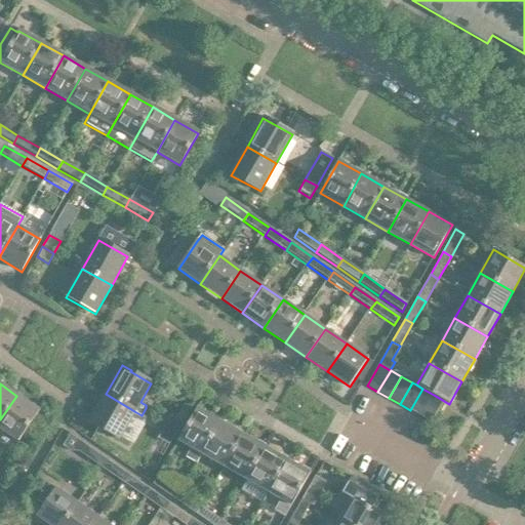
[(410,410),(421,416),(434,395),(422,389),(410,410)]
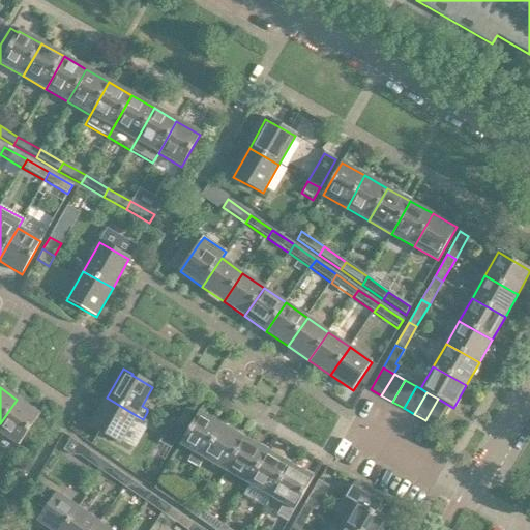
[(90,427),(98,432),(119,444),(123,437),(129,441),(143,419),(136,415),(107,398),(90,427)]
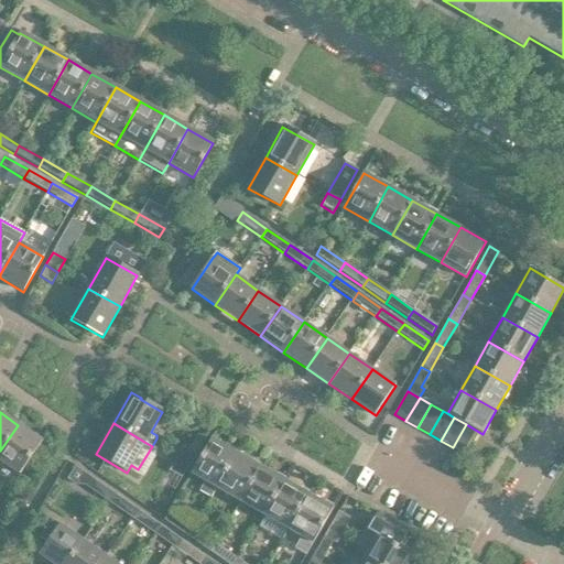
[(466,424),(453,447),(464,454),(477,431),(466,424)]
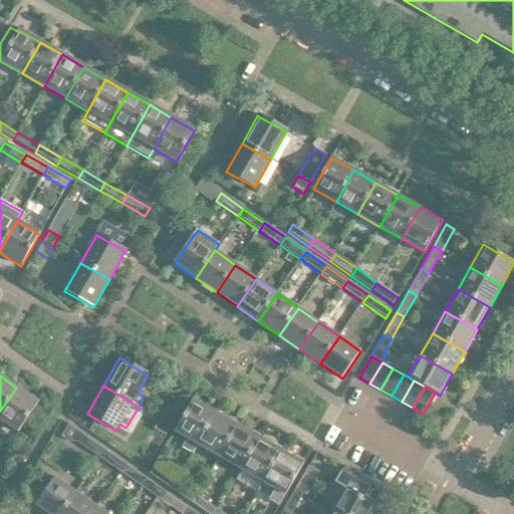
[(16,388),(0,411),(0,420),(17,433),(38,403),(16,388)]
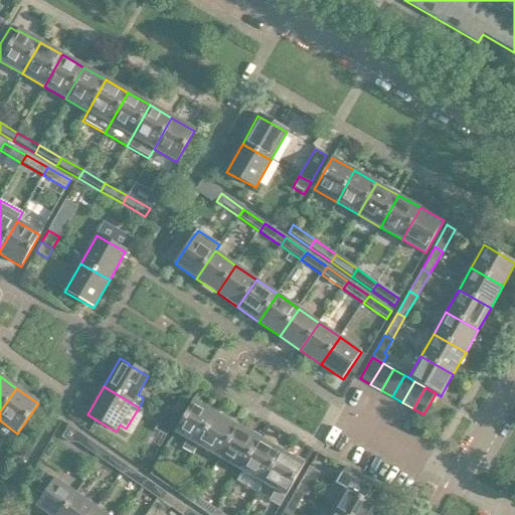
[(169,403),(160,419),(171,426),(187,398),(181,395),(175,406),(169,403)]
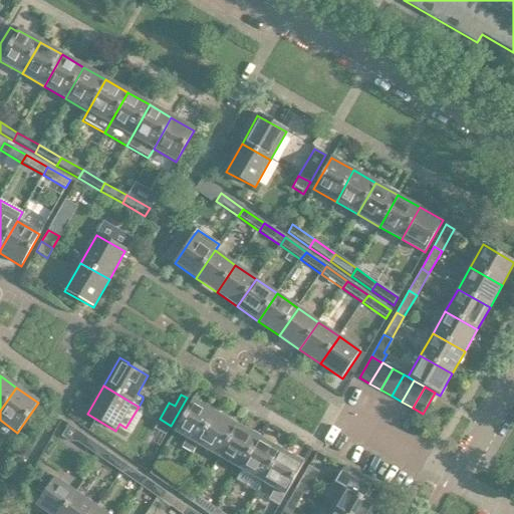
[(192,454),(197,445),(212,419),(215,414),(192,401),(174,433),(186,439),(181,448),(192,454)]
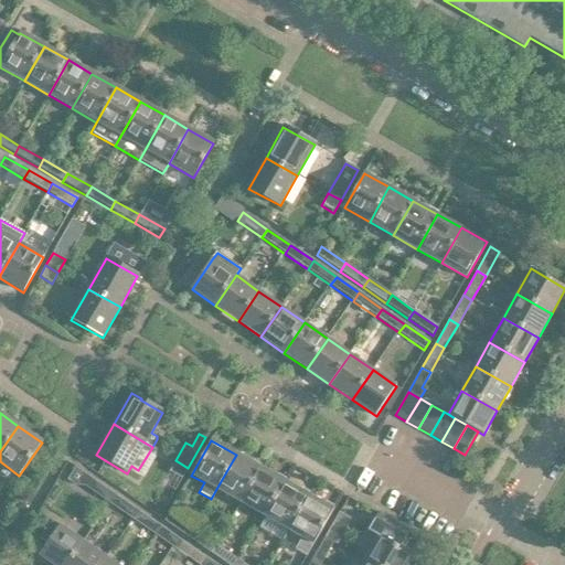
[(236,455),(233,460),(216,489),(241,503),(260,468),(236,455)]
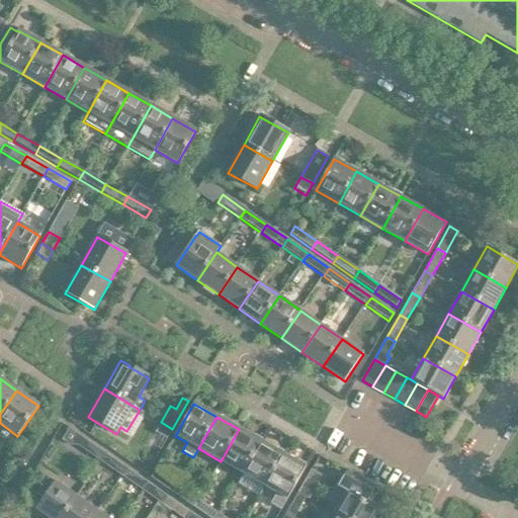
[(166,439),(172,429),(161,422),(155,433),(166,439)]
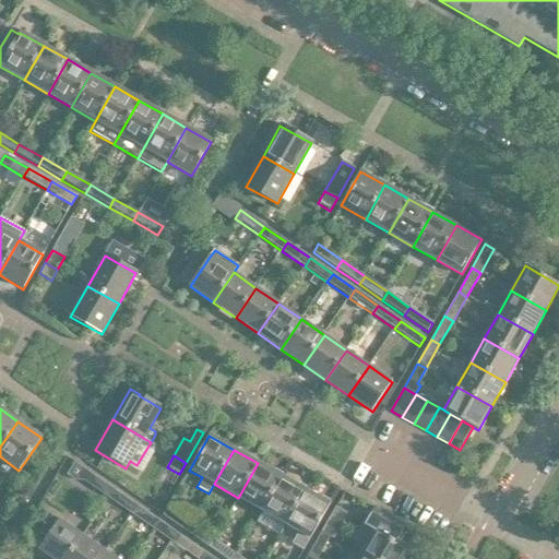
[(282,477),(258,463),(238,498),(262,511),(282,477)]
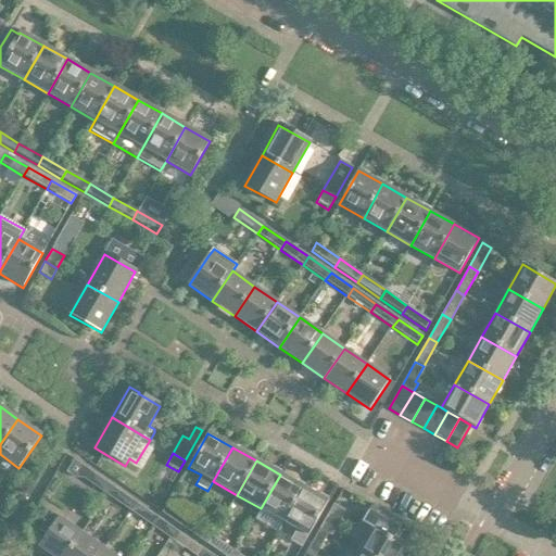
[(84,480),(108,496),(113,488),(89,471),(84,480)]
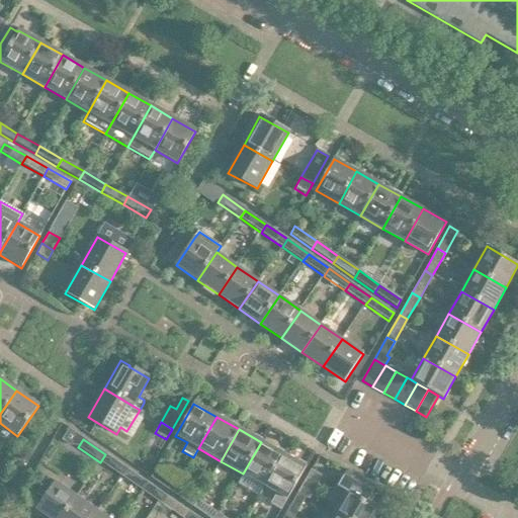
[(283,454),(261,442),(243,473),(265,487),(283,454)]
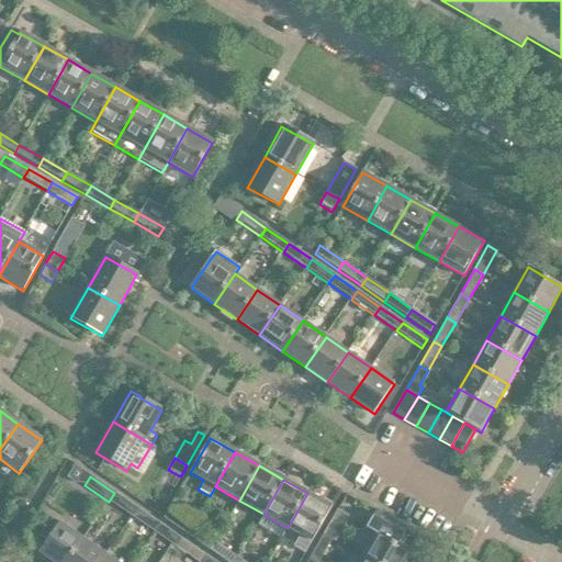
[(137,509),(114,493),(109,502),(132,517),(137,509)]
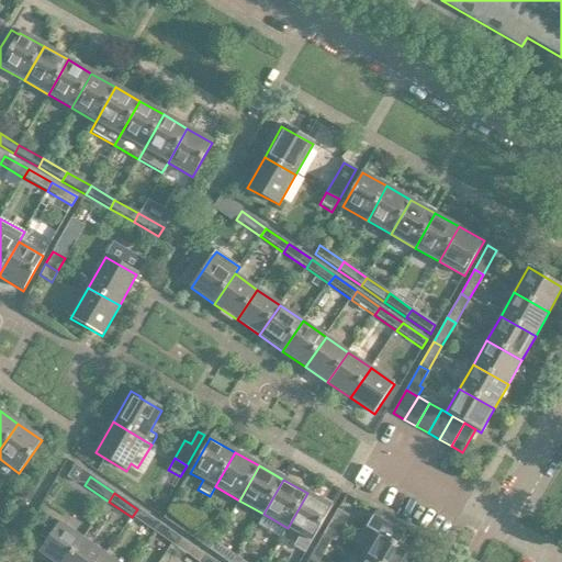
[(307,493),(288,528),(301,536),(293,548),(305,554),(332,507),(307,493)]
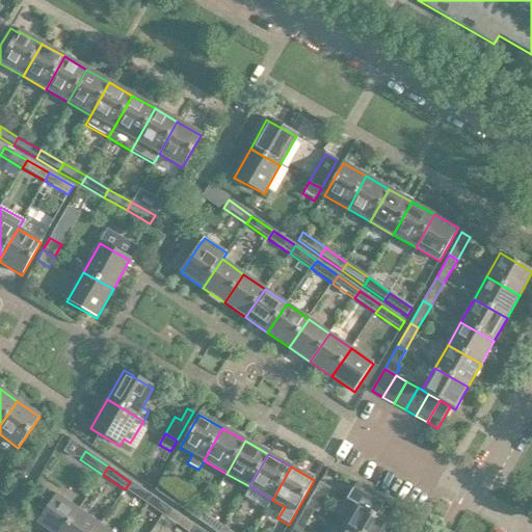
[(125,489),(145,505),(152,497),(130,482),(125,489)]
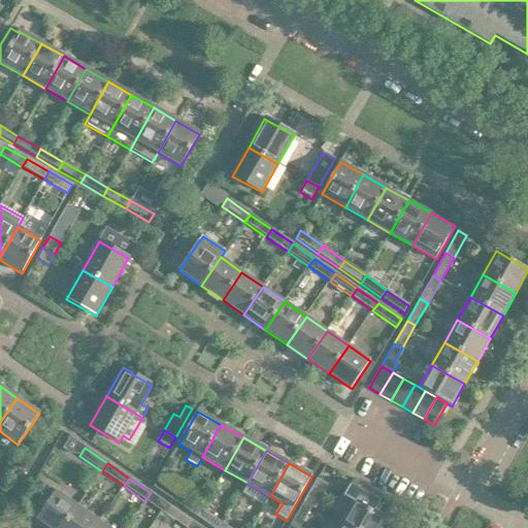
[(153,488),(175,503),(180,495),(179,494),(183,490),(166,479),(163,483),(158,480),(153,488)]
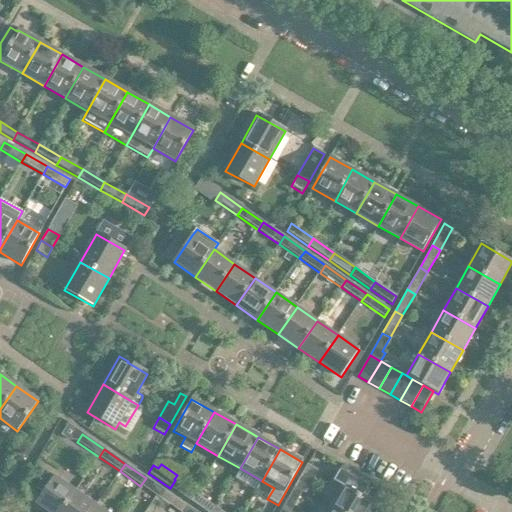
[(307,465),(294,488),(301,492),(305,494),(318,471),(307,465)]
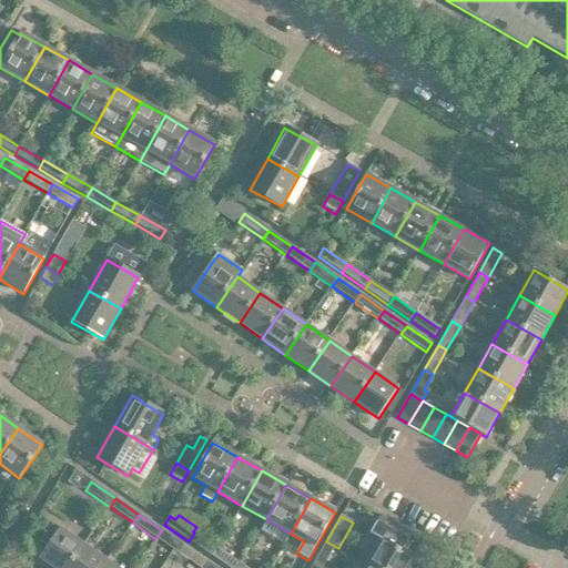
[(381,540),(366,564),(374,567),(411,567),(416,559),(403,551),(411,537),(379,519),(371,535),(381,540)]
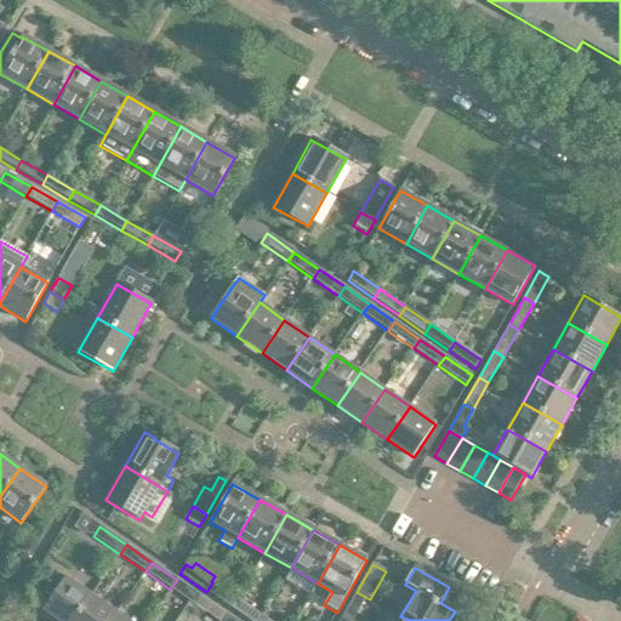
[(52,598),(43,610),(57,620),(74,620),(92,596),(58,573),(44,593),(52,598)]
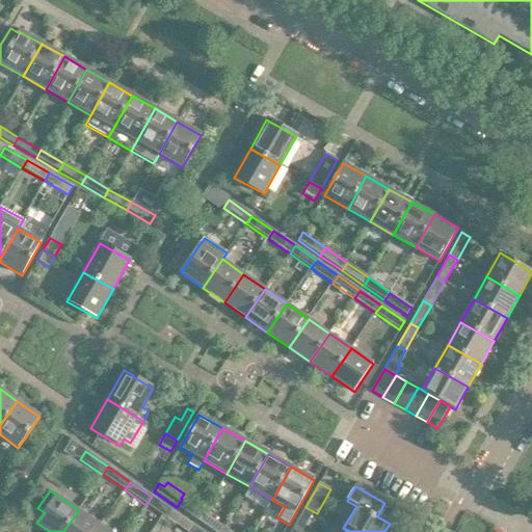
[(173,511),(152,497),(145,505),(167,520),(173,511)]
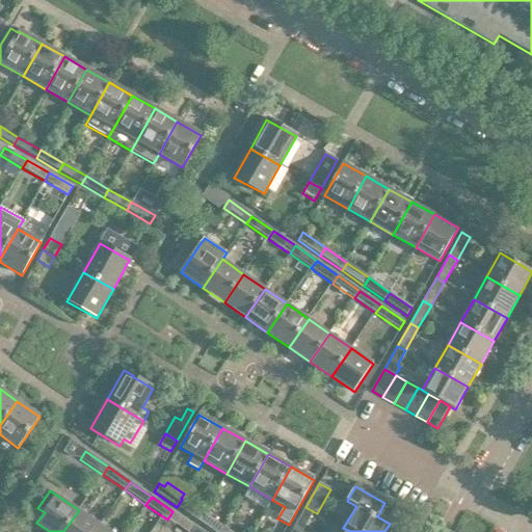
[(204,513),(182,499),(177,507),(198,522),(204,513)]
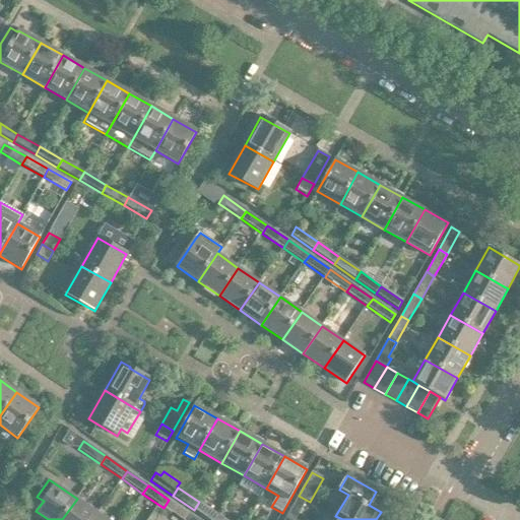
[(290,519),(294,519),(306,500),(299,496),(286,517),(290,519)]
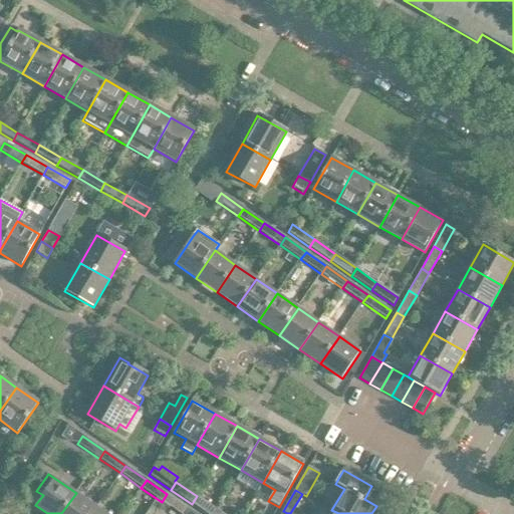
[(91,513),(96,507),(76,493),(61,513),(91,513)]
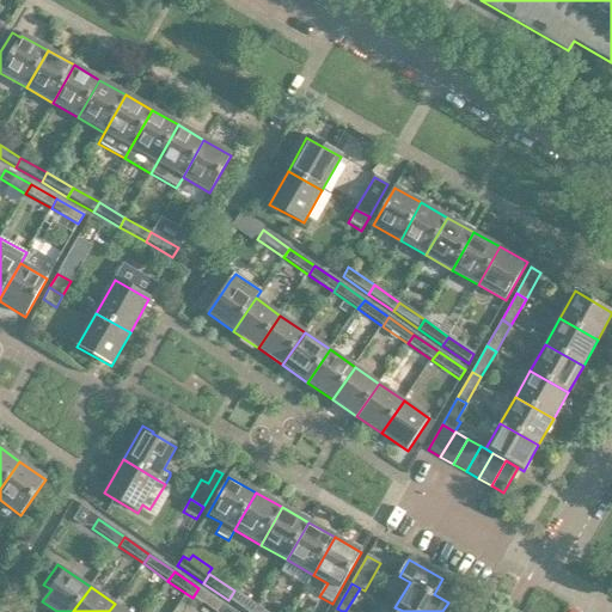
[(219,611),(224,606),(199,588),(193,598),(213,611),(219,611)]
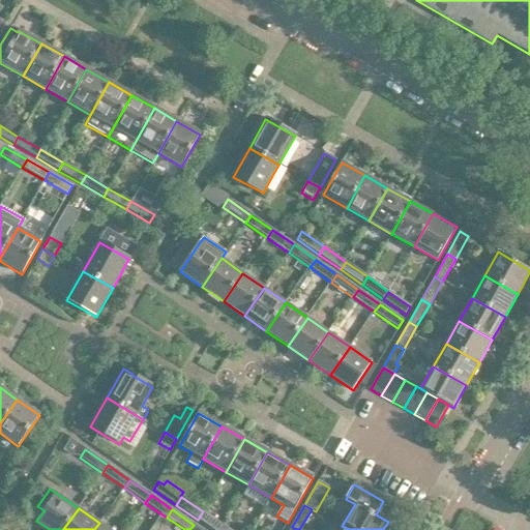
[(222,529),(225,527),(203,511),(198,520),(212,529),(222,529)]
